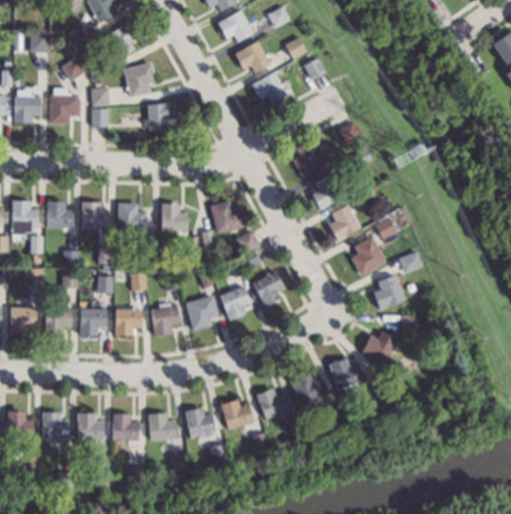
[(83,0),(75,12),(62,3),(64,0),(83,0)]
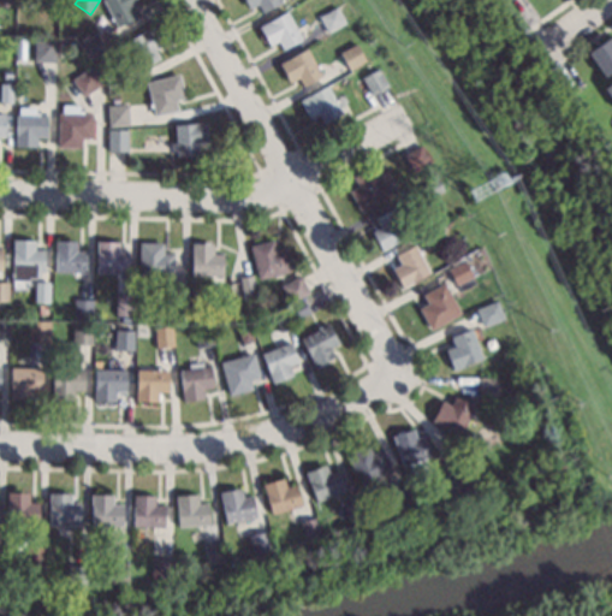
[(141,0),(143,4),(135,9),(138,16),(119,27),(105,0),(141,0)]
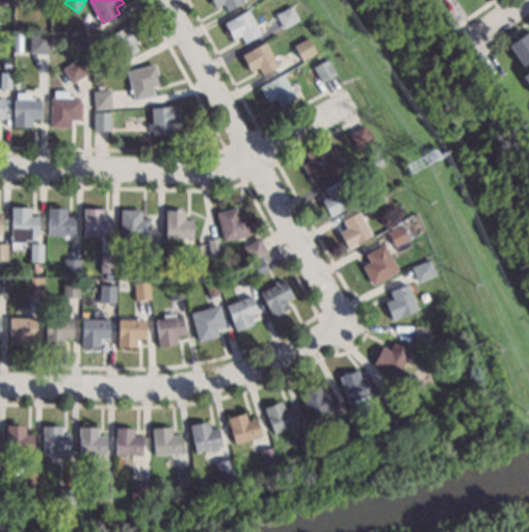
[(244,0),(245,1),(229,10),(225,3),(218,7),(213,0),(244,0)]
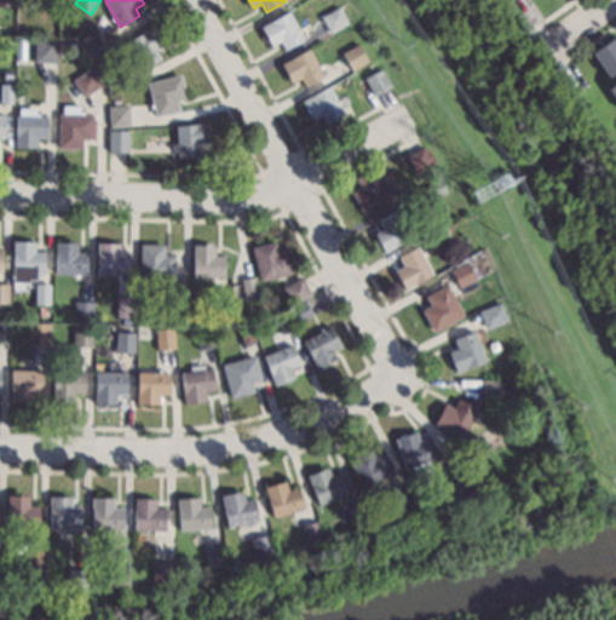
[(351,23),(333,33),(323,17),(341,6),(351,23)]
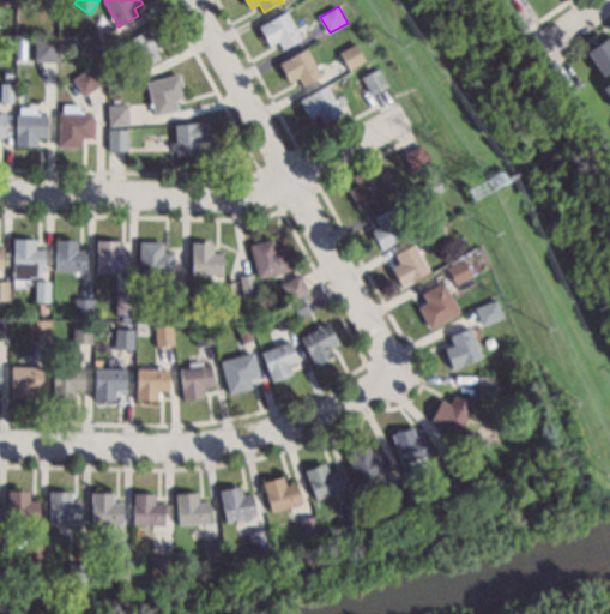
[(303,40),(284,49),(279,41),(271,46),(260,26),(289,11),(303,40)]
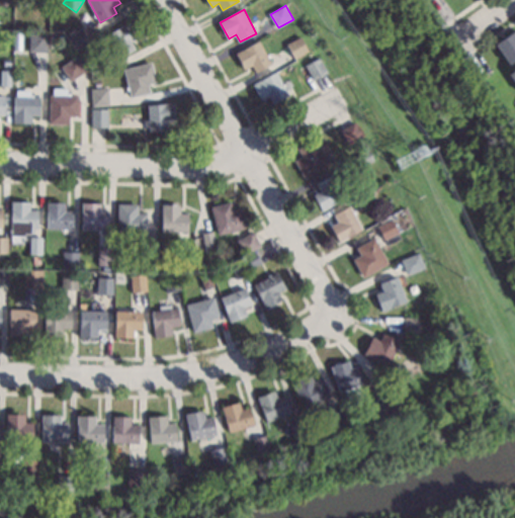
[(140,38),(133,42),(137,50),(120,59),(107,35),(132,22),(140,38)]
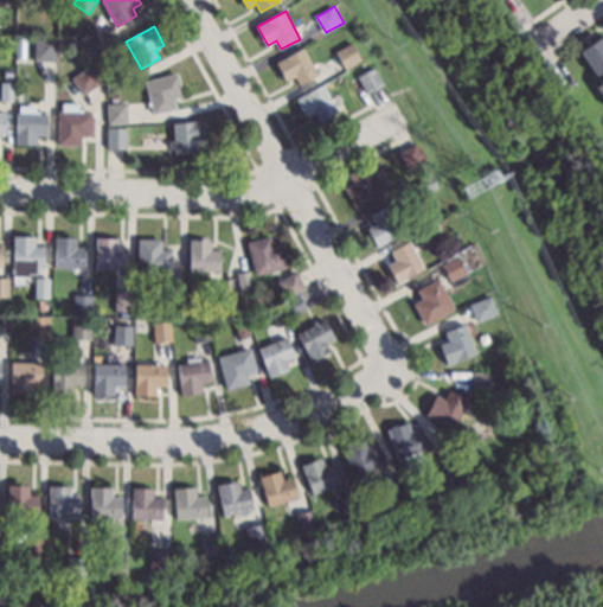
[(108,50),(94,62),(81,46),(96,34),(108,50)]
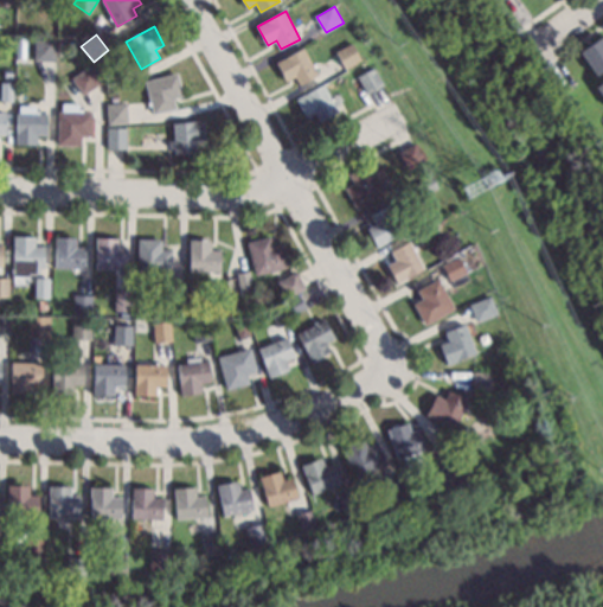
[(602,72),(598,76),(582,52),(602,37),(602,72)]
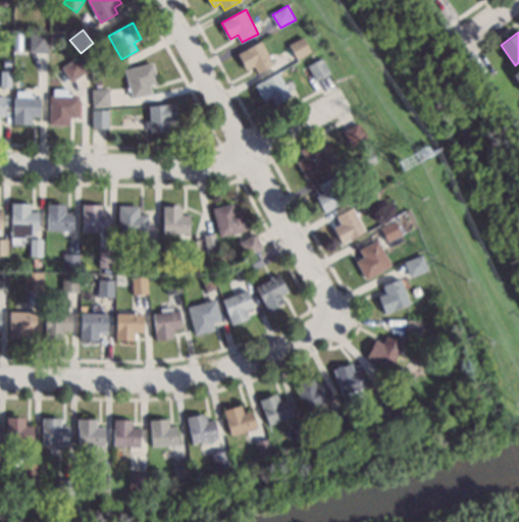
[(23,33),(23,51),(13,50),(14,33),(23,33)]
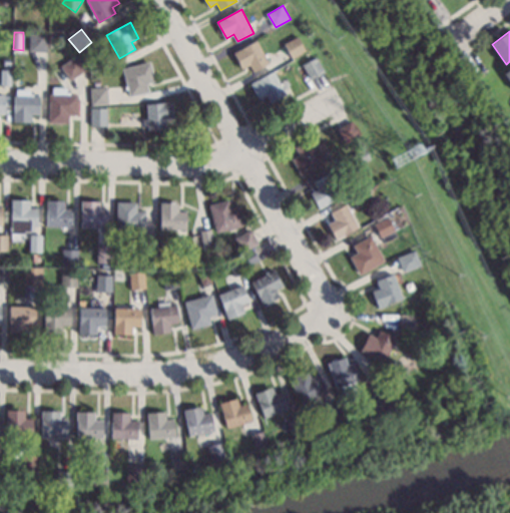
[(49,33),(48,52),(30,52),(30,33),(49,33)]
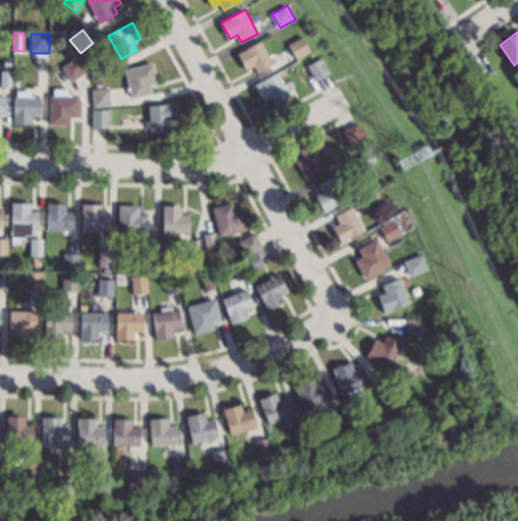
[(312,51),(298,59),(290,45),(304,37),(312,51)]
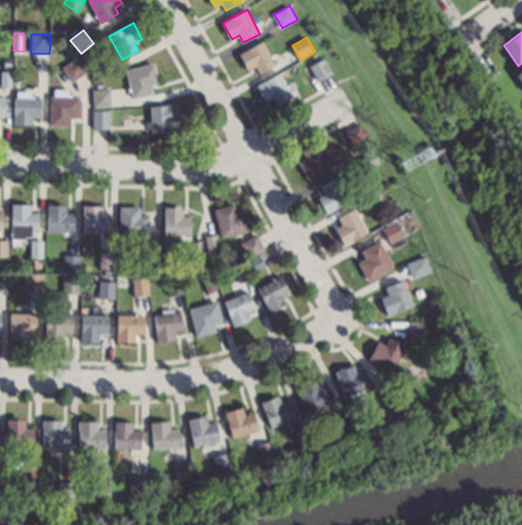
[(277,65),(261,74),(256,67),(249,71),(240,54),(265,41),(277,65)]
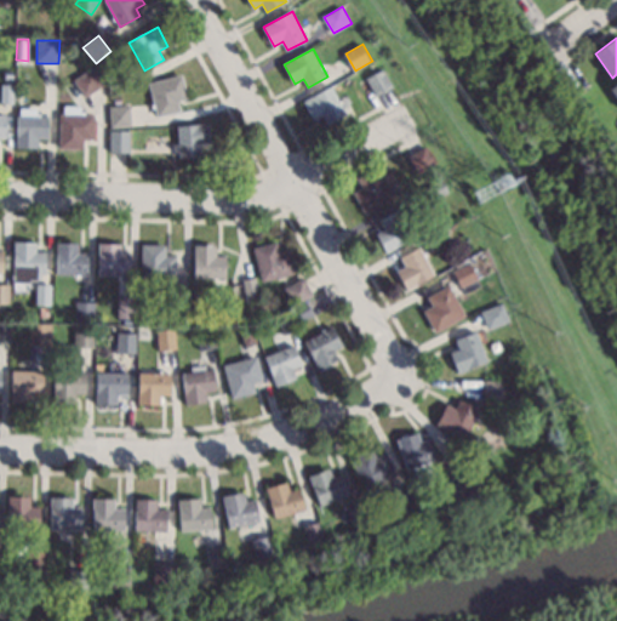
[(106,86),(86,97),(75,79),(95,68),(106,86)]
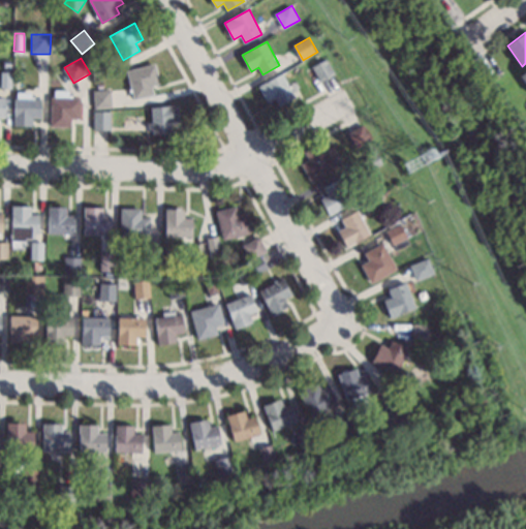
[(337,74),(322,83),(314,67),(328,59),(337,74)]
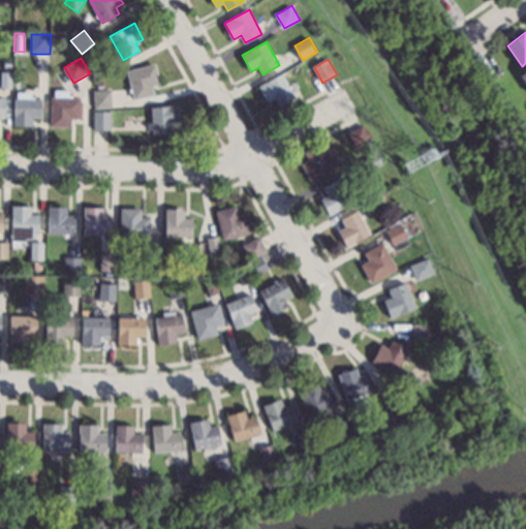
[(13,68),(5,68),(6,60),(13,60),(13,68)]
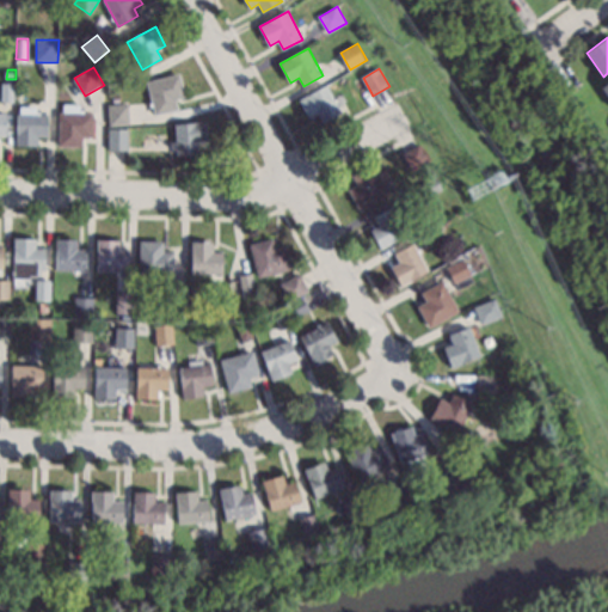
[(128,83),(110,86),(106,73),(124,69),(128,83)]
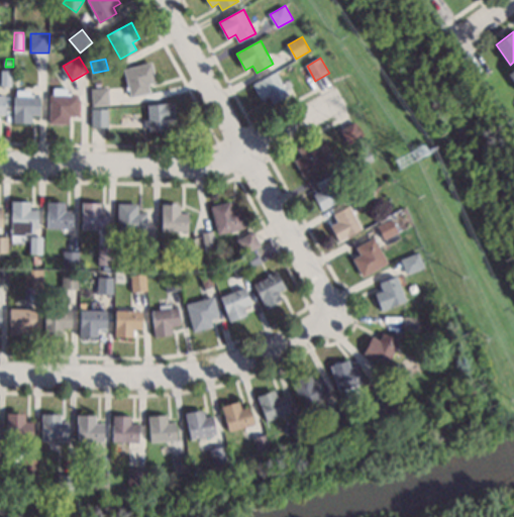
[(158,82),(149,84),(151,93),(131,98),(129,90),(127,91),(127,87),(128,87),(124,69),(152,62),(158,82)]
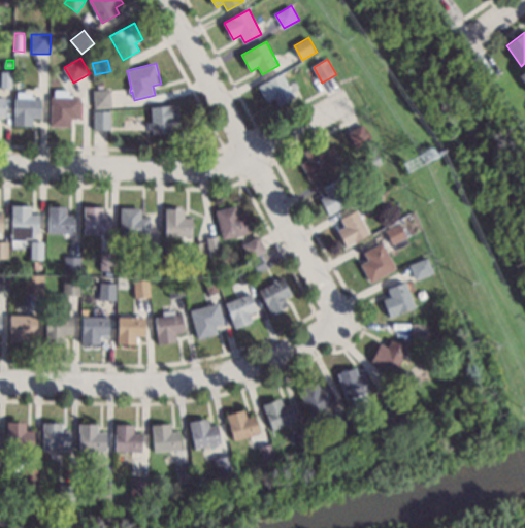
[(13,88),(2,88),(2,72),(13,72),(13,88)]
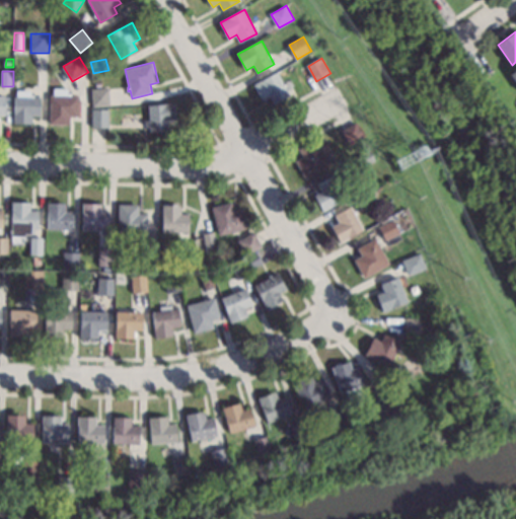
[(291,94),(275,103),(271,97),(264,100),(255,84),(279,72),(291,94)]
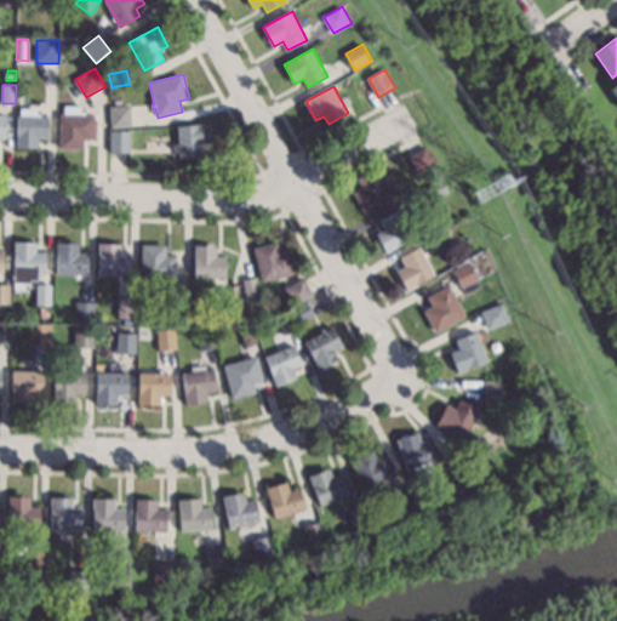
[(83,112),(86,112),(86,114),(96,114),(96,140),(85,140),(85,149),(60,148),(61,113),(64,114),(64,106),(83,106),(83,112)]
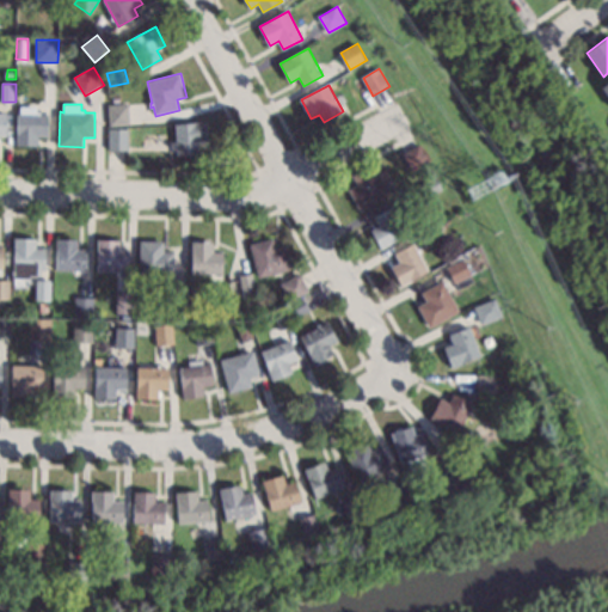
[(130,124),(111,126),(109,105),(129,104),(130,124)]
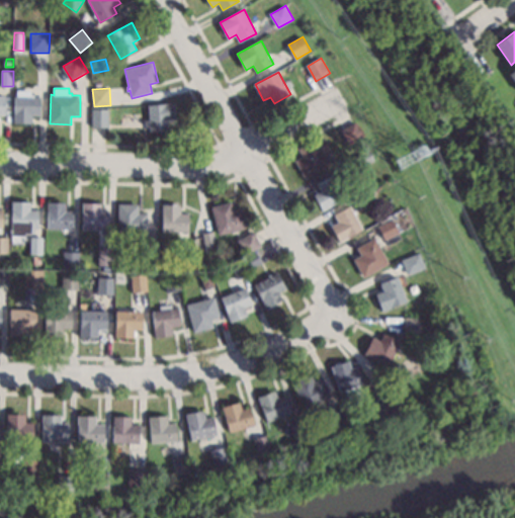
[(31,95),(35,95),(35,97),(41,97),(41,115),(33,115),(33,123),(15,122),(15,96),(17,96),(17,90),(32,90),(31,95)]
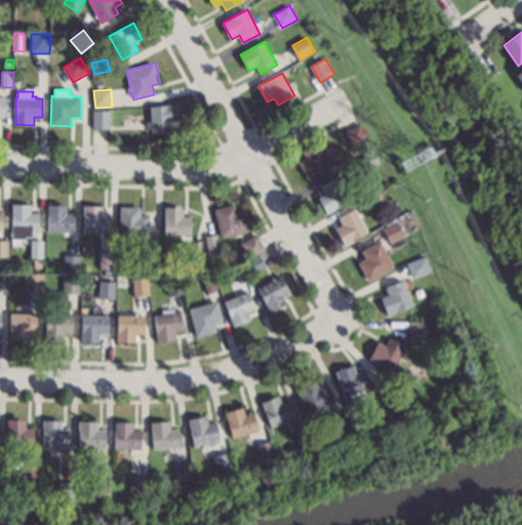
[(179,123),(171,124),(172,131),(153,133),(152,127),(148,128),(148,122),(153,122),(151,107),(177,104),(179,123)]
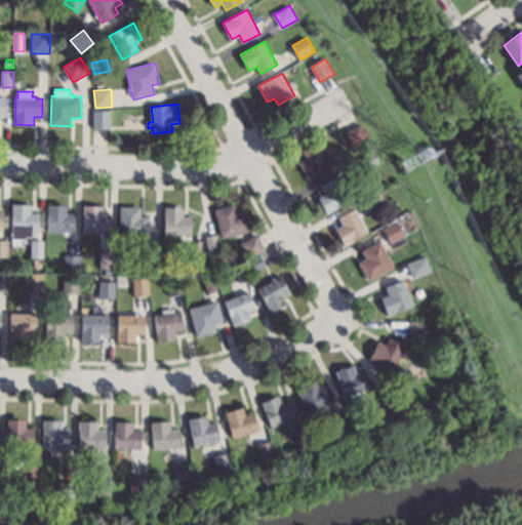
[(111,129),(93,129),(94,111),(111,111),(111,129)]
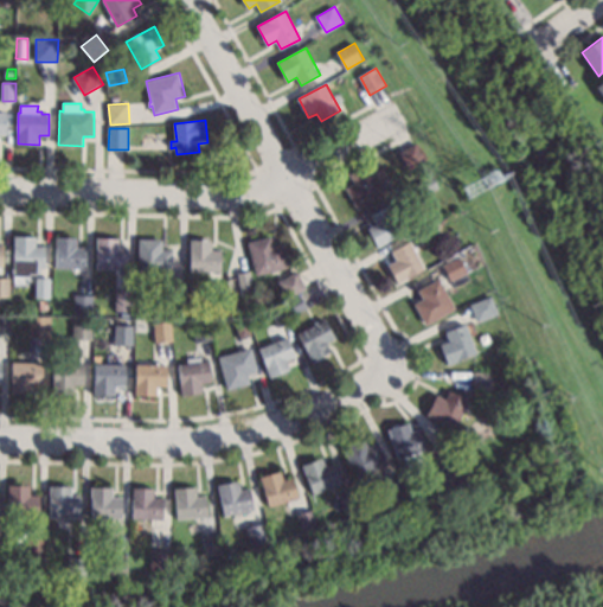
[(427,160),(410,170),(401,153),(417,144),(427,160)]
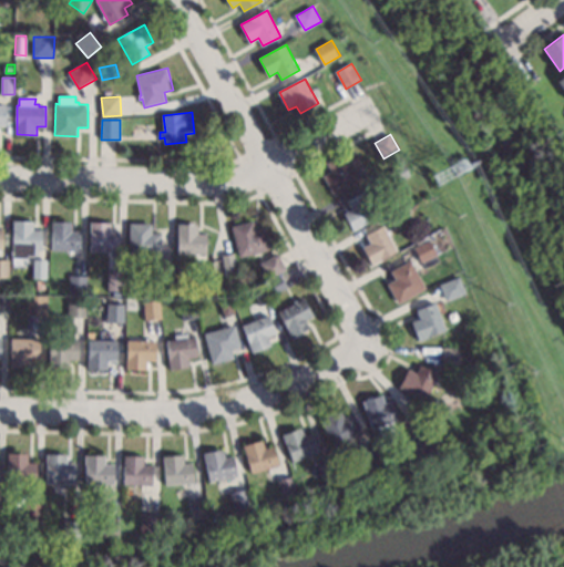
[(363,181),(335,196),(325,176),(332,172),(327,164),(348,152),(363,181)]
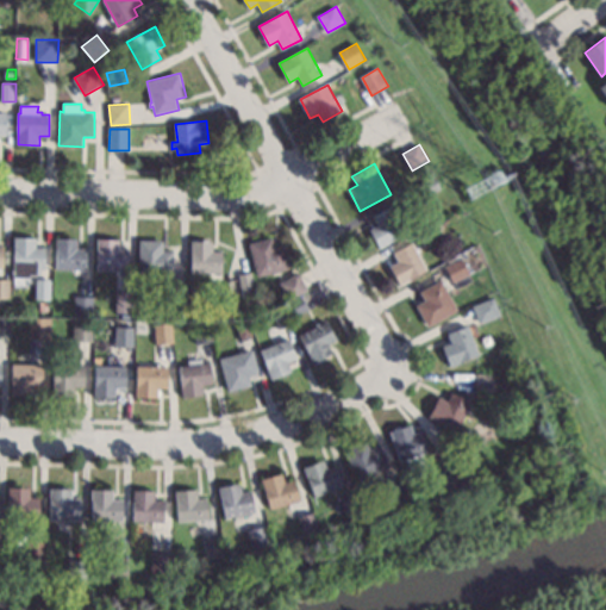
[(443,188),(426,198),(420,186),(436,176),(443,188)]
